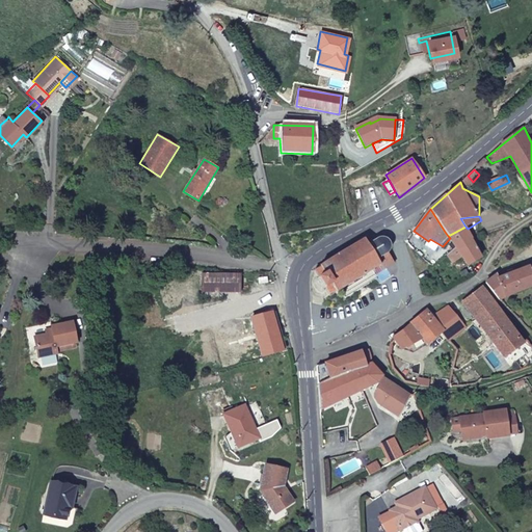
[(448,254),(453,261),(461,256),(468,265),(471,263),(482,256),(468,229),(466,227),(448,236),(450,238),(456,247),(456,248),(448,254)]
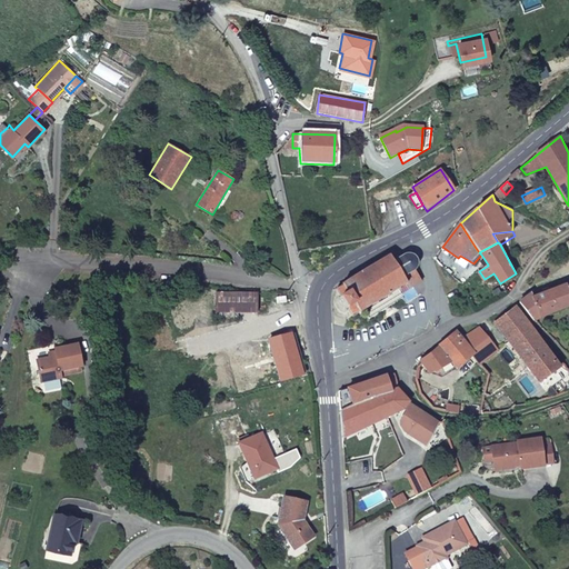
[(393,259),(390,255),(337,288),(339,290),(343,299),(350,309),(357,306),(359,310),(403,282),(407,287),(419,279),(415,270),(418,268),(419,262),(417,257),(412,253),(407,252),(401,253),(393,259)]
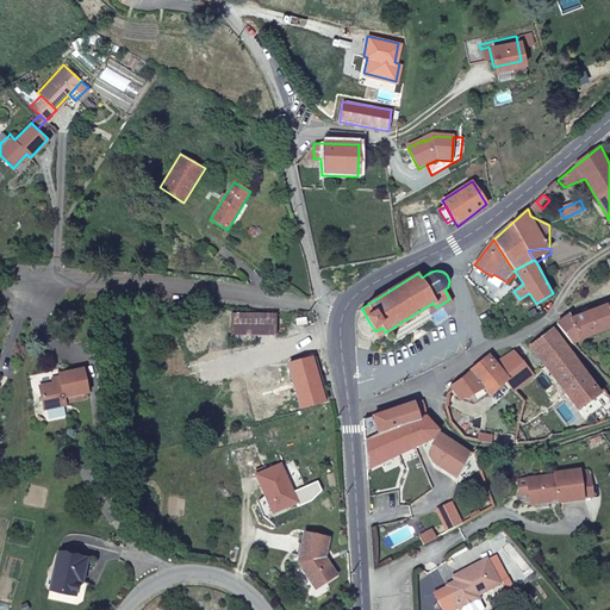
[(572,312),(559,322),(574,342),(579,341),(609,329),(609,303),(584,313),(576,316),(572,312)]
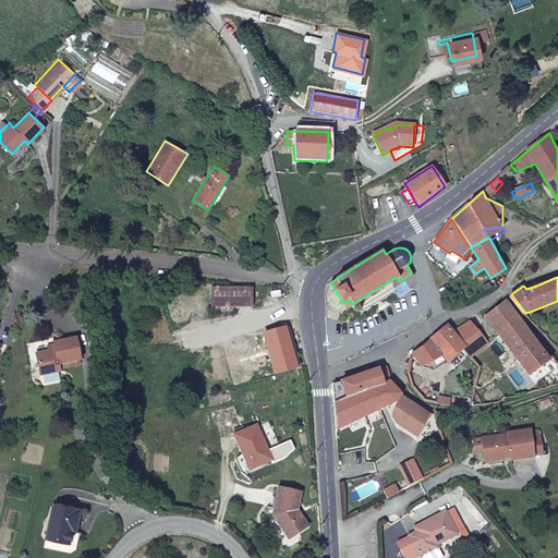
[(211,288),(214,313),(252,312),(251,288),(211,288)]
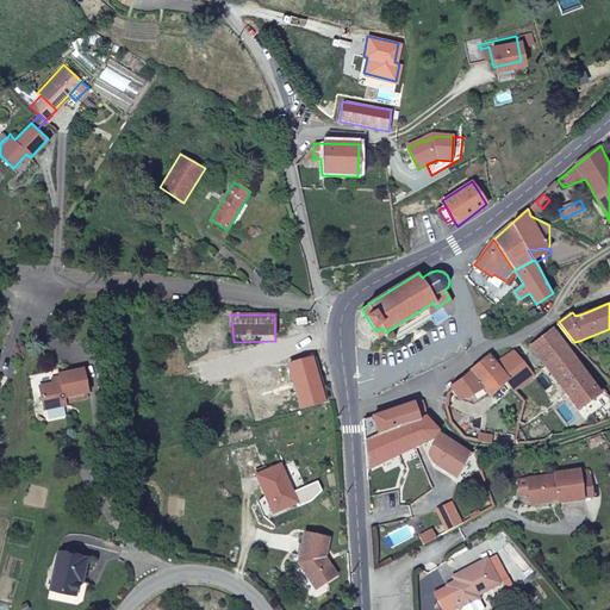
[(554,328),(533,344),(566,394),(578,410),(602,392),(554,328)]
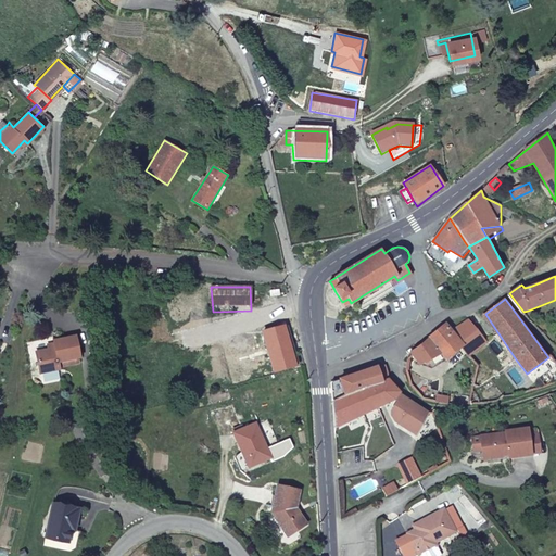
[(468,321),(454,329),(446,321),(411,355),(409,358),(416,361),(420,366),(438,355),(444,364),(464,351),(469,356),(487,341),(471,320),(468,321)]
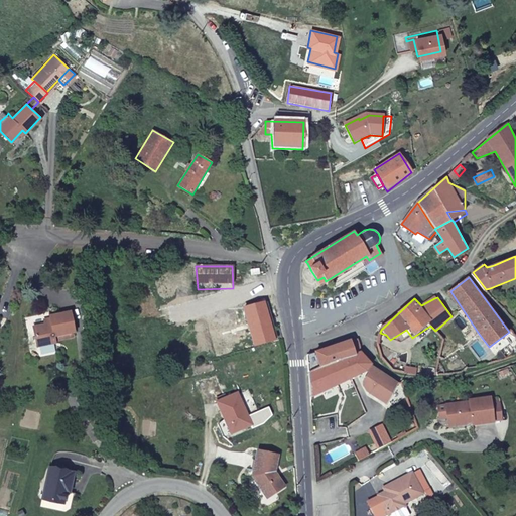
[(264,302),(243,307),(253,347),(275,342),(264,302)]
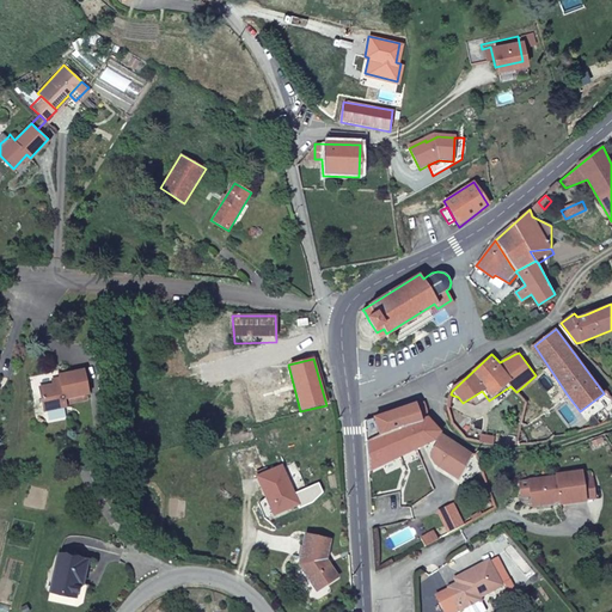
[(59,381),(38,385),(42,414),(62,409),(61,399),(85,397),(81,371),(57,374),(59,381)]
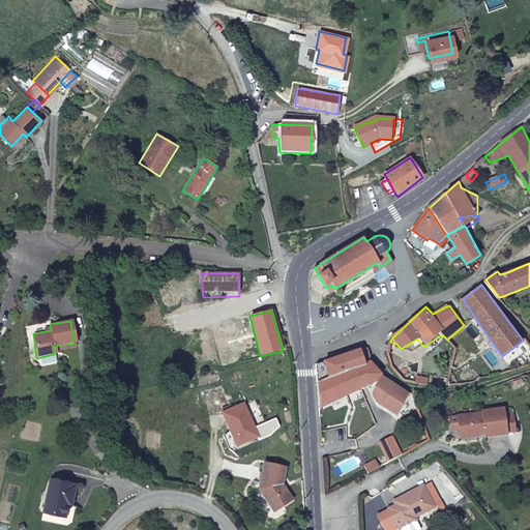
[(361,347),(327,358),(327,365),(318,369),(318,381),(365,361),(361,347)]
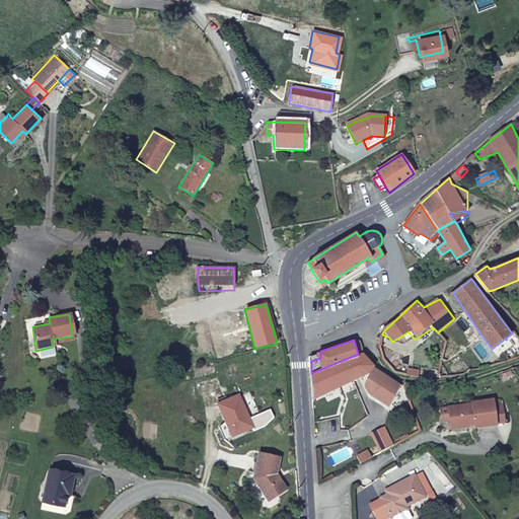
[(413,375),(427,376),(429,369),(419,367),(419,364),(398,344),(385,357),(396,372),(413,375)]
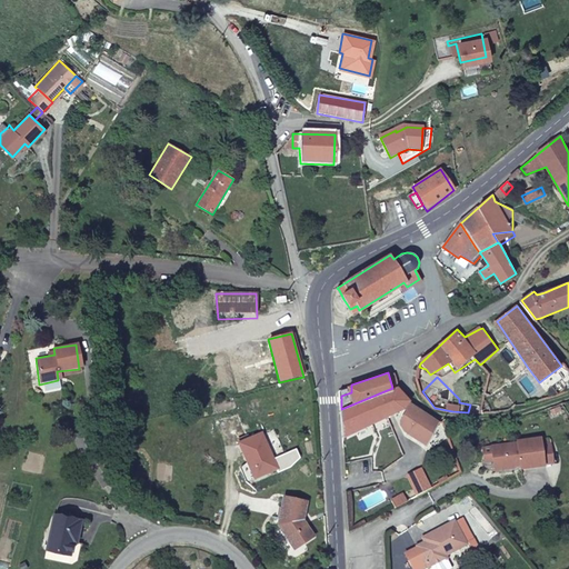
[(351,385),(340,388),(341,396),(351,392),(351,385)]
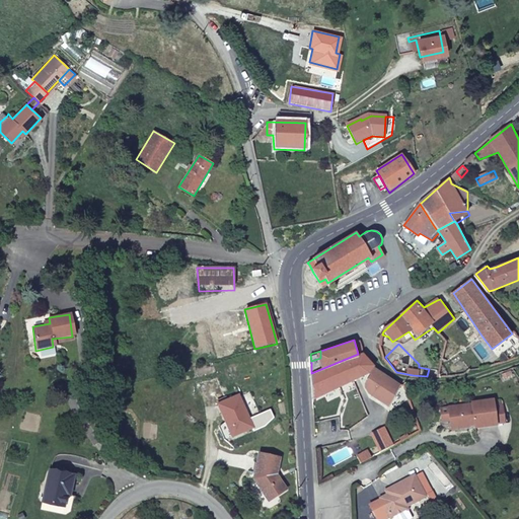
[(311,373),(312,397),(321,394),(353,380),(356,379),(357,379),(372,371),(375,365),(371,361),(363,352),(358,354),(311,373)]
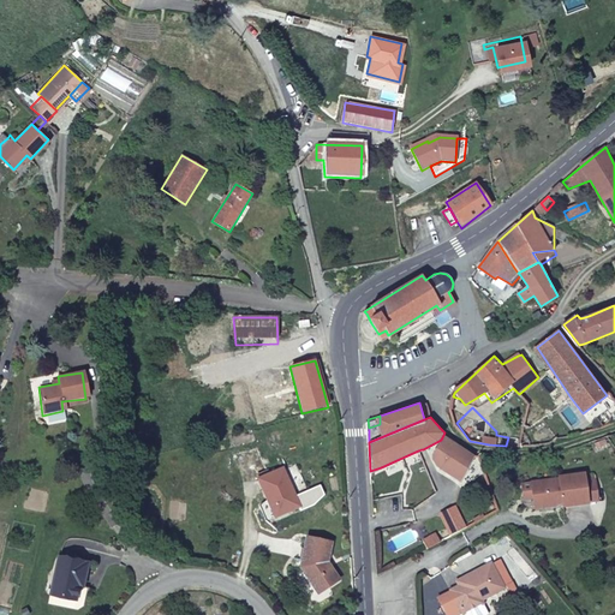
[(471,452),(446,434),(435,457),(448,476),(459,481),(471,452)]
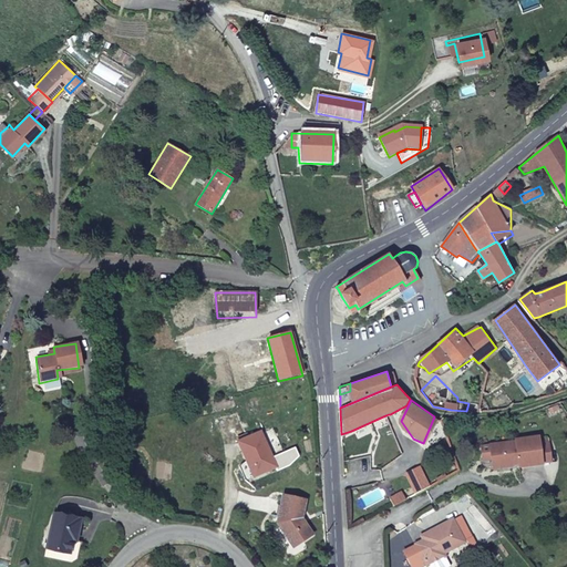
[(237,442),(241,454),(253,477),(277,467),(261,432),(237,442)]
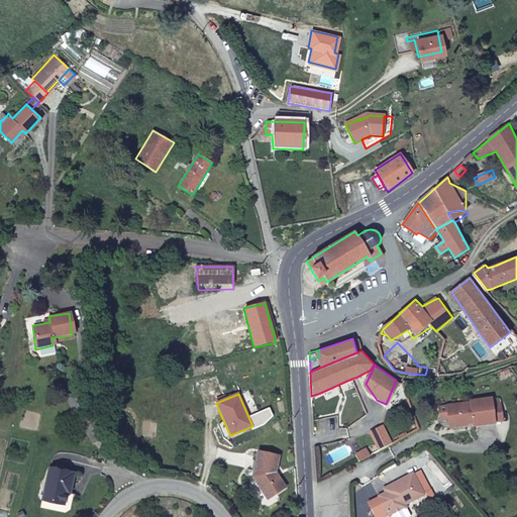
[(473,427),(495,424),(491,399),(470,402),(469,402),(469,403),(463,404),(445,406),(446,420),(453,419),(454,427),(455,427),(467,426),(468,423),(473,423),(473,427)]
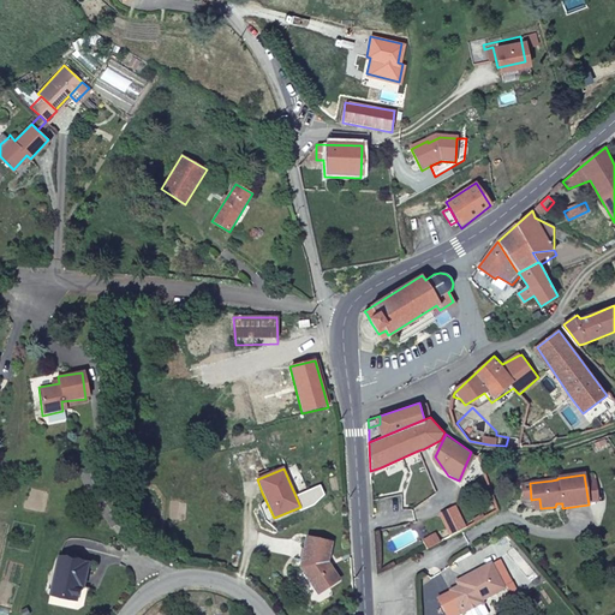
[(441,514),(452,535),(459,532),(466,527),(454,507),(441,514)]
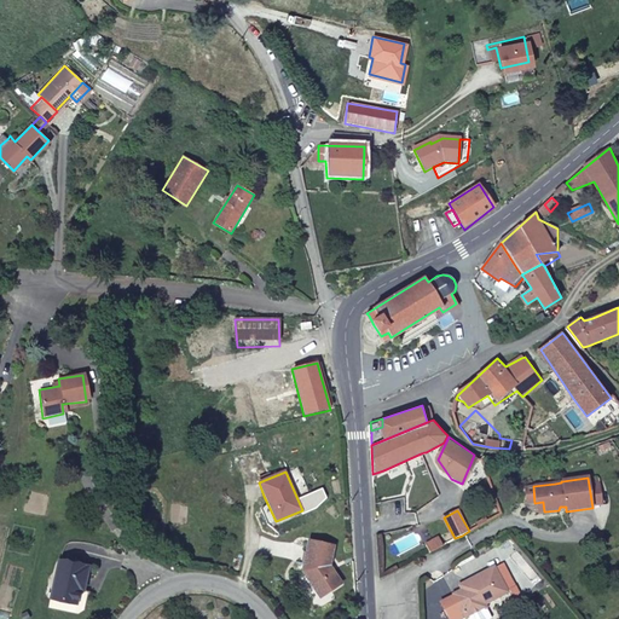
[(428,543),(432,550),(445,544),(440,537),(428,543)]
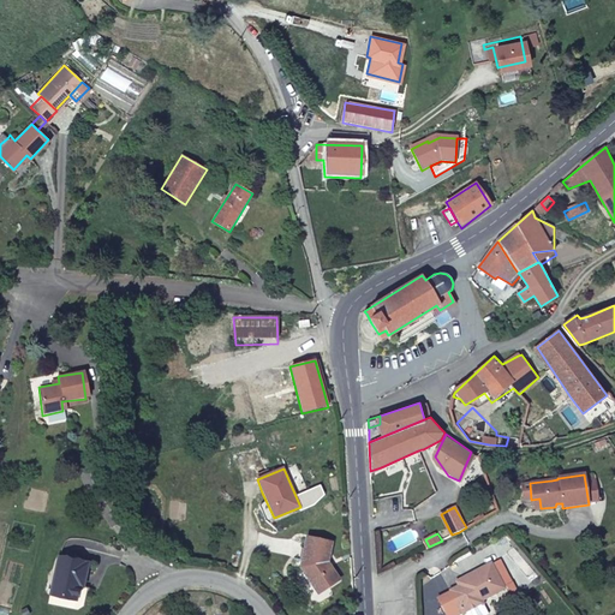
[(305,535),(299,566),(315,591),(323,586),(328,587),(339,581),(332,568),(328,571),(323,565),(330,539),(305,535)]
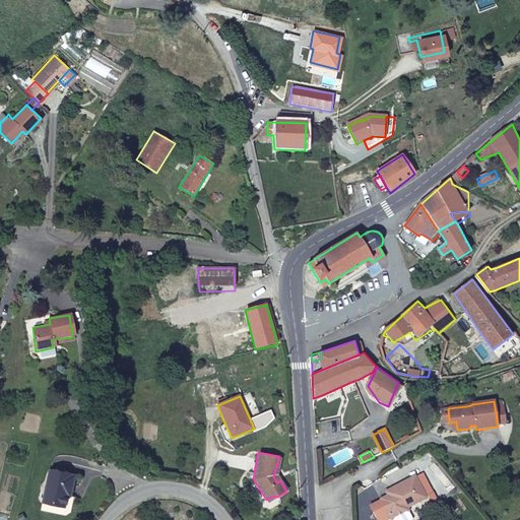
[(73,498),(75,475),(50,470),(43,503),(66,508),(68,497),(73,498)]
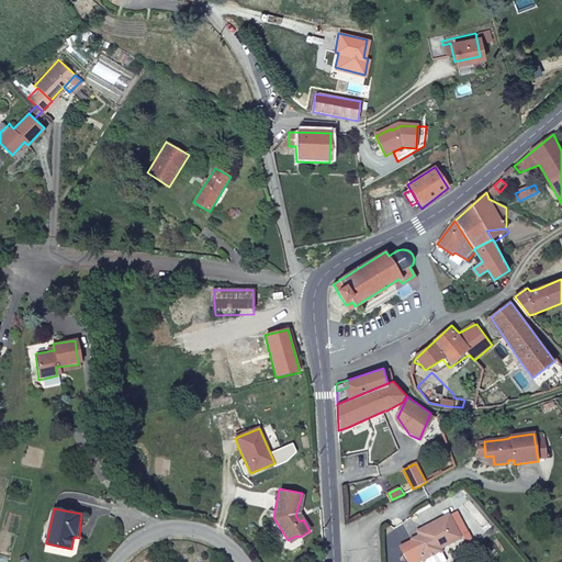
[(413,544),(401,551),(406,561),(446,561),(442,554),(462,543),(450,519),(427,531),(429,535),(420,539),(412,543),(413,544)]
